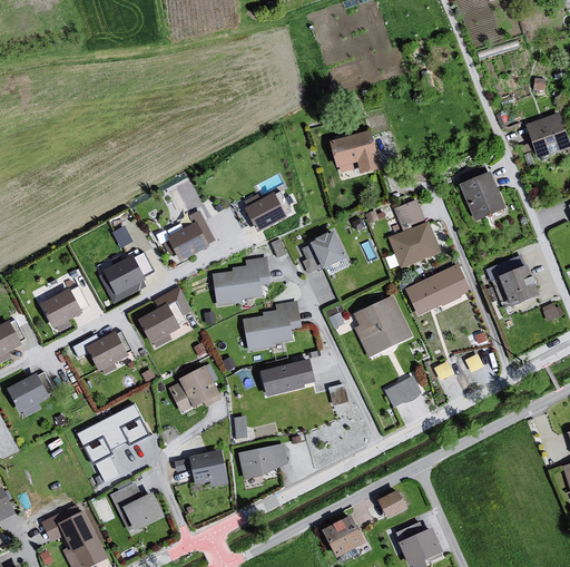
[(569,140),(559,113),(527,125),(538,156),(569,146),(569,140)]
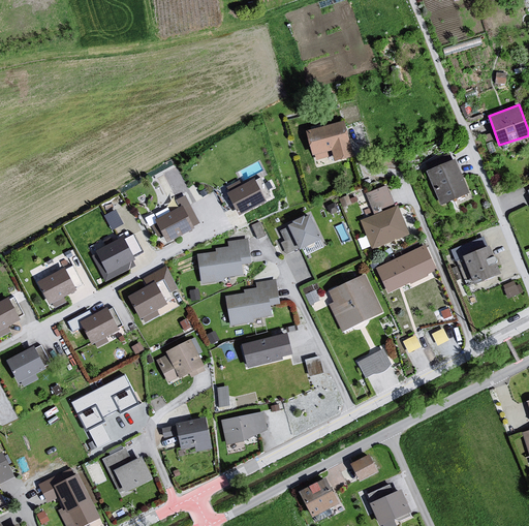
[(344,120),(306,130),(311,154),(314,154),(316,159),(329,155),(328,150),(332,149),(336,160),(352,156),(344,120)]
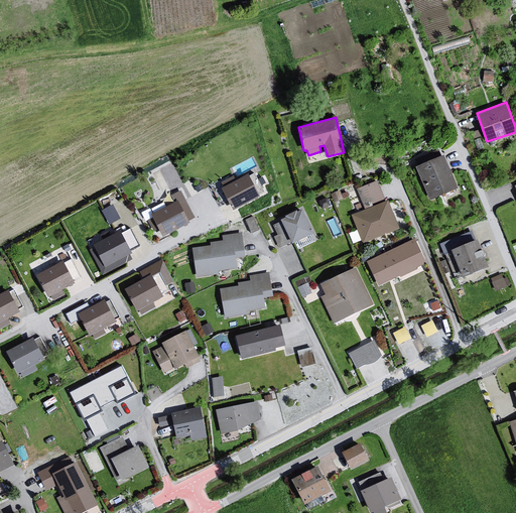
[(415,165),(430,197),(457,186),(442,154),(415,165)]
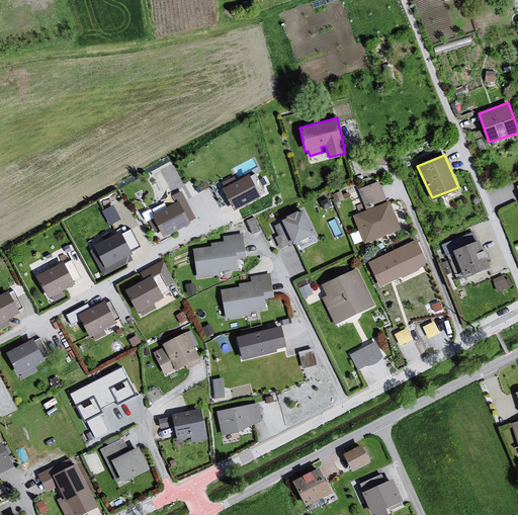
[(253,170),(221,188),(233,209),(264,191),(253,170)]
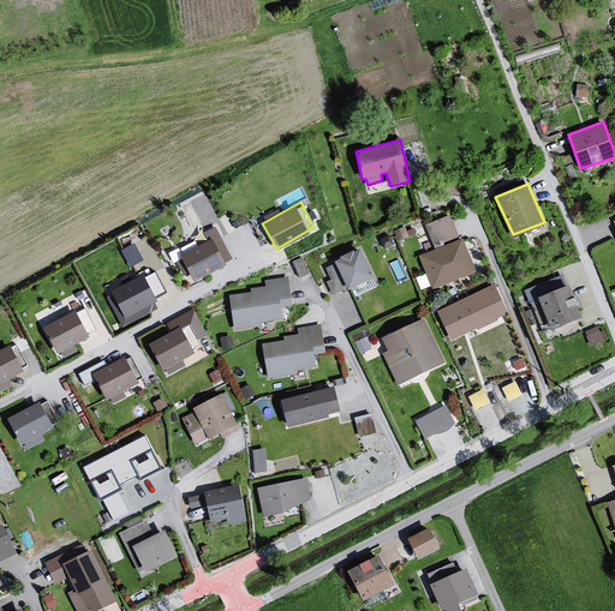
[(425,222),(434,249),(459,240),(448,214),(425,222)]
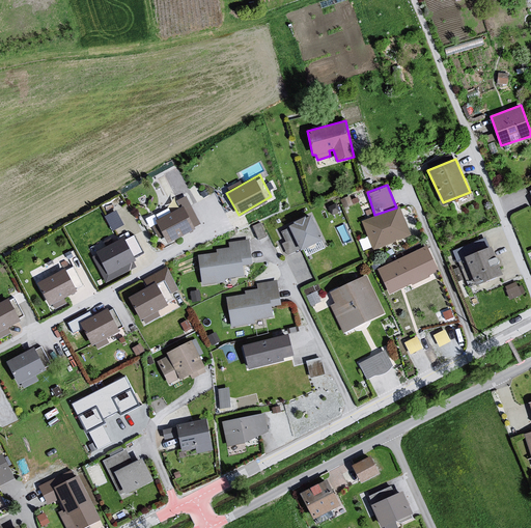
[(188,201),(155,218),(167,242),(192,230),(193,225),(200,223),(188,201)]
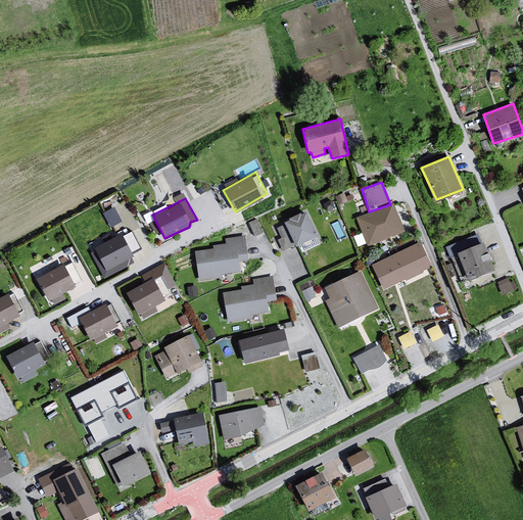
[(114,220),(123,215),(114,202),(105,207),(107,211),(109,210),(114,220)]
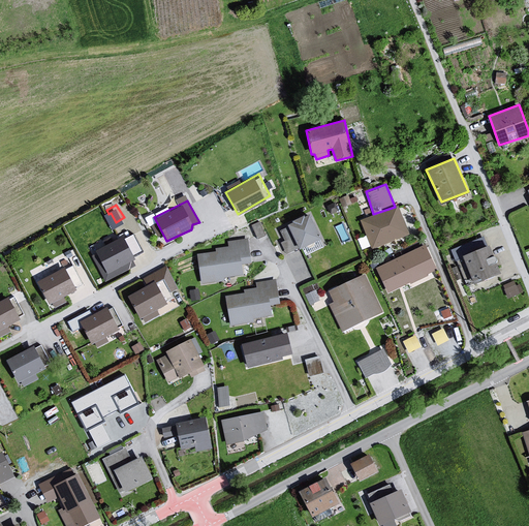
[(373,214),(361,219),(372,249),(409,234),(399,206),(395,207),(373,214)]
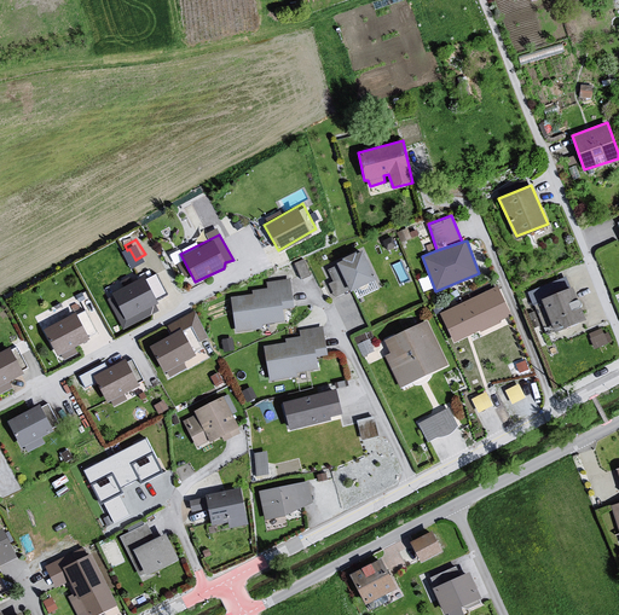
[(342,259),(335,262),(350,291),(376,278),(363,249),(356,253),(356,250),(341,256),(342,259)]
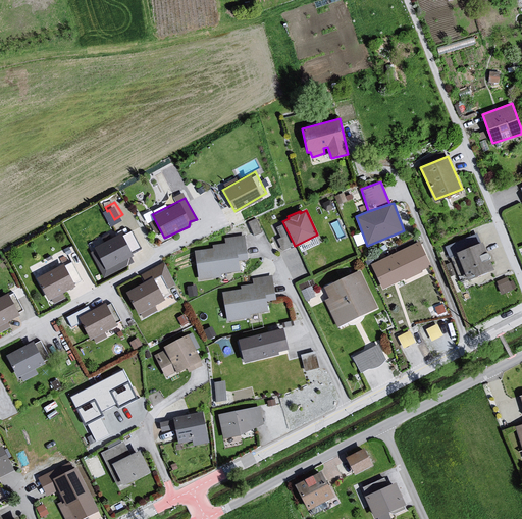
[(133,229),(90,247),(104,275),(134,260),(131,257),(133,256),(132,254),(142,248),(133,229)]
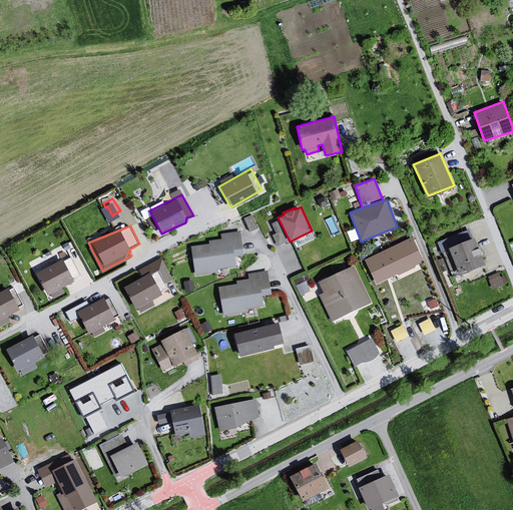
[(208,243),(191,245),(196,276),(217,273),(216,269),(237,267),(235,256),(241,257),(243,253),(240,229),(219,232),(220,238),(209,239),(208,243)]
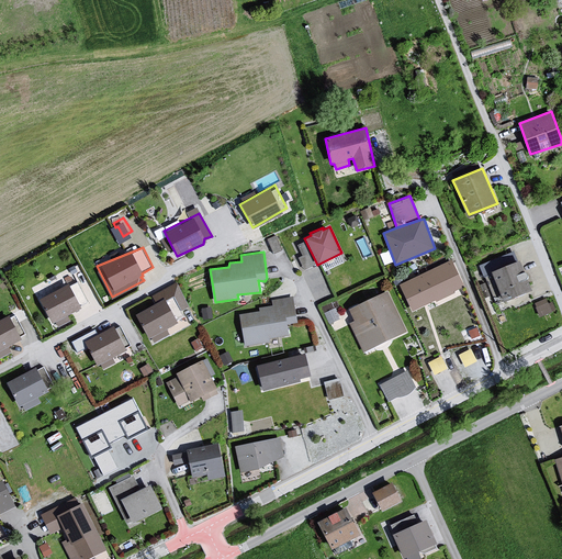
[(451,259),(398,283),(411,311),(464,284),(451,259)]
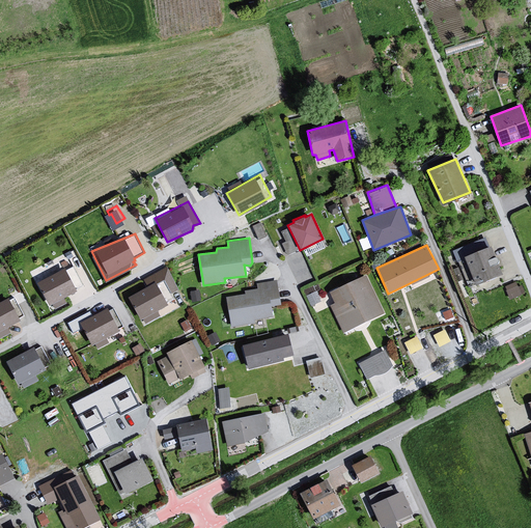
[(490,246),(464,255),(475,282),(500,273),(490,246)]
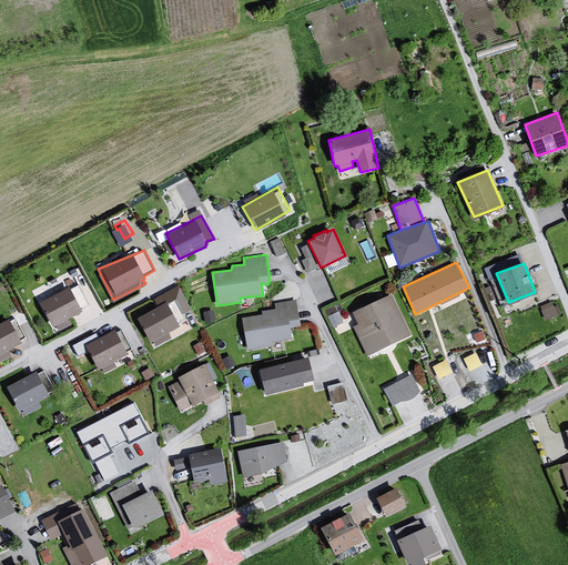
[(68,285),(39,302),(53,324),(81,311),(68,285)]
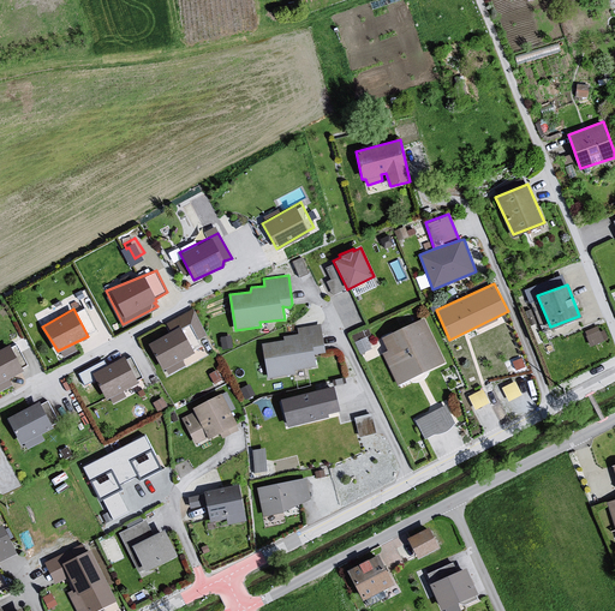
[(423,317),(382,336),(387,351),(382,352),(399,384),(446,363),(423,317)]
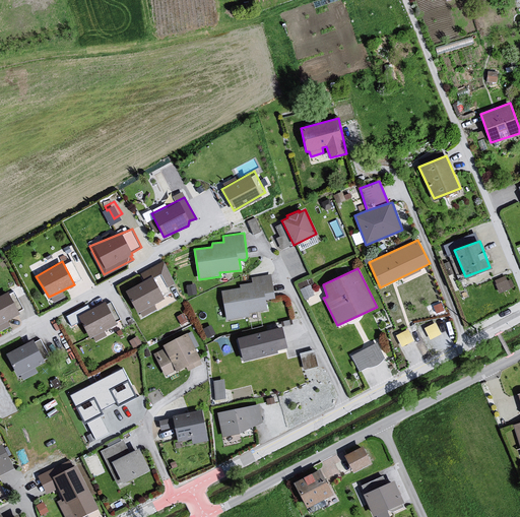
[(160,273),(126,291),(141,317),(157,307),(153,304),(164,298),(164,294),(171,291),(160,273)]
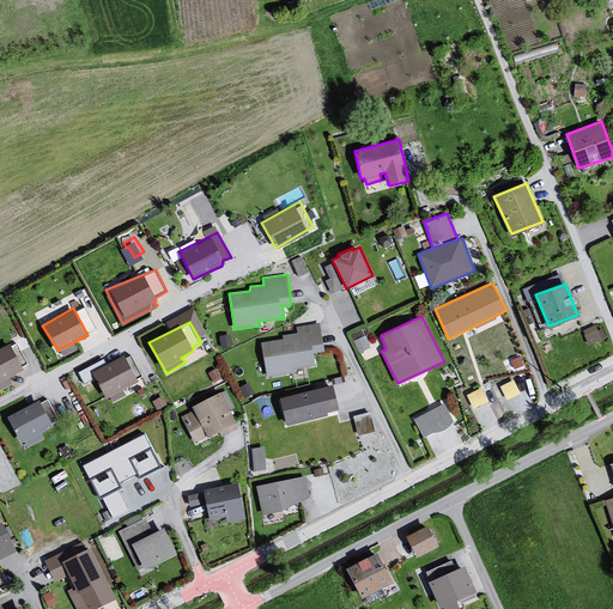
[(283,338),(262,341),(267,378),(295,373),(293,369),(315,366),(315,353),(326,351),(321,322),(296,326),(297,333),(283,335),(283,338)]
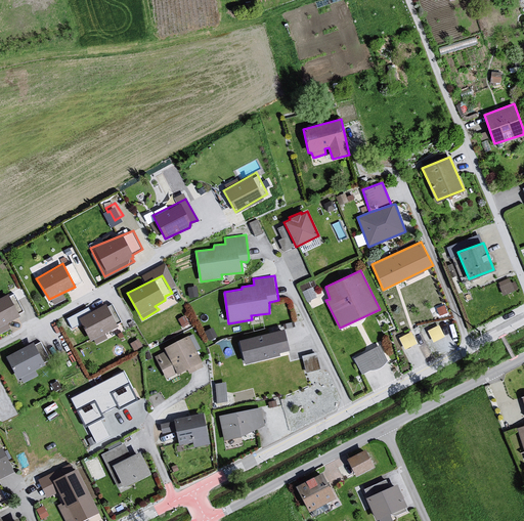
[(314,283),(304,286),(307,295),(317,292),(314,283)]
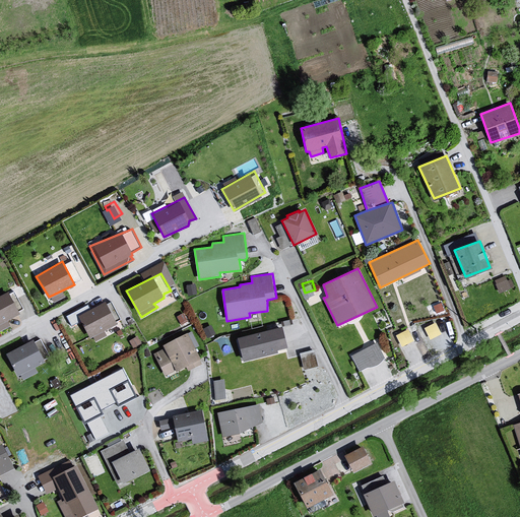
[(13,291),(0,296),(0,330),(10,325),(6,320),(24,309),(13,291)]
